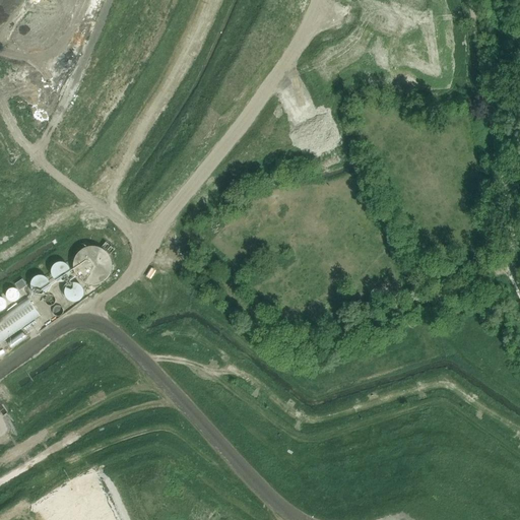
[(23,42),(0,53),(0,59),(0,60),(26,47),(23,42)]
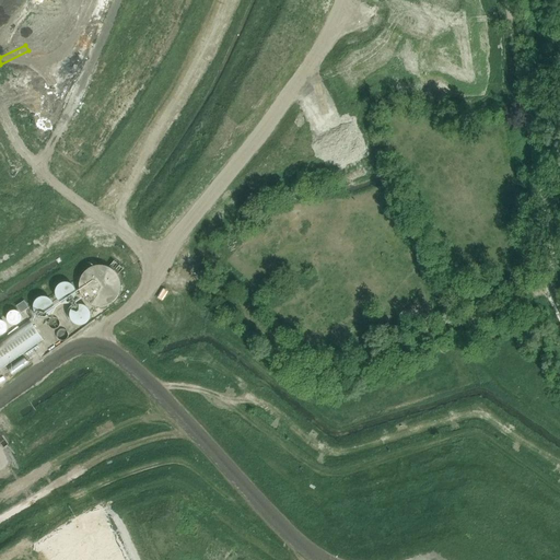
[(119,290),(119,287),(119,282),(118,279),(116,276),(113,271),(109,269),(105,267),(101,266),(96,266),(93,267),(90,268),(86,270),(83,272),(81,276),(79,279),(78,283),(78,288),(78,291),(79,295),(82,300),(84,303),(88,305),(92,307),(96,308),(101,308),(104,307),(107,306),(112,303),(115,301),(116,299),(118,294),(119,290)]
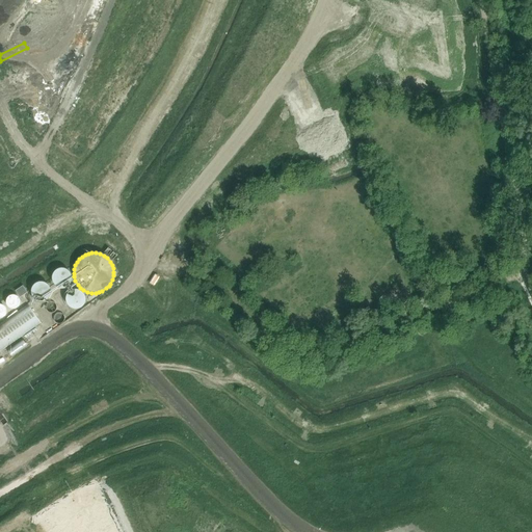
[(72,282),(73,277),(72,274),(71,272),(69,270),(65,268),(63,268),(61,268),(59,268),(57,269),(55,271),(53,274),(52,278),(53,282),(55,285),(57,286),(58,287),(60,288),(63,288),(67,287),(68,286),(70,285),(72,282)]
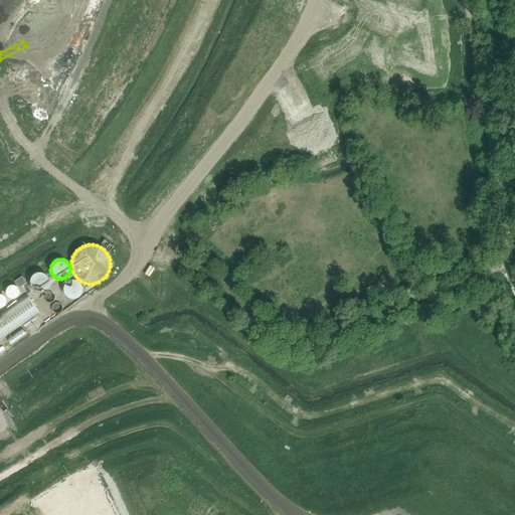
[(49,286),(50,282),(49,278),(48,277),(47,275),(43,273),(42,273),(39,273),(37,273),(35,274),(33,276),(31,279),(31,282),(31,286),(33,289),(35,290),(37,291),(39,292),(41,292),(44,291),(46,290),(47,289),(49,286)]
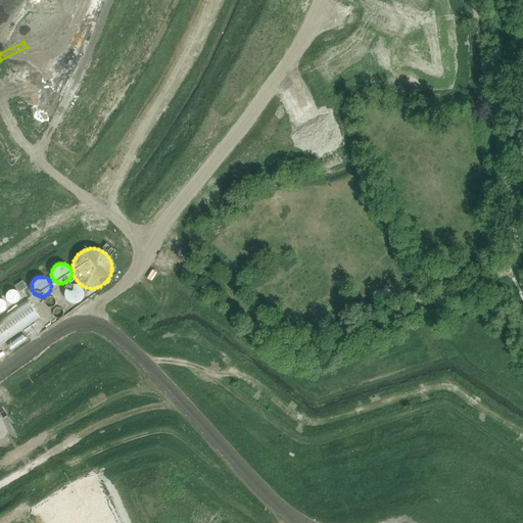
[(24,284),(22,282),(16,286),(20,291),(26,288),(24,284)]
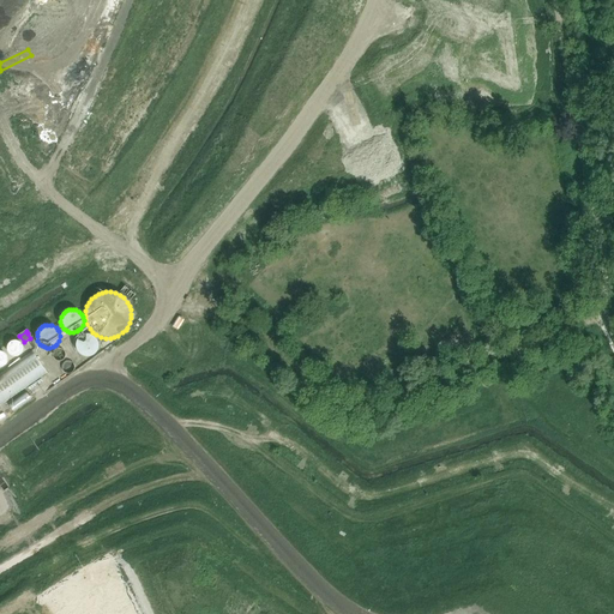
[(98,350),(98,345),(97,341),(97,339),(95,337),(91,335),(89,335),(85,335),(84,335),(82,336),(78,338),(77,342),(76,345),(77,350),(78,354),(80,355),(83,356),(85,357),(88,357),(92,356),(94,355),(96,354),(98,350)]
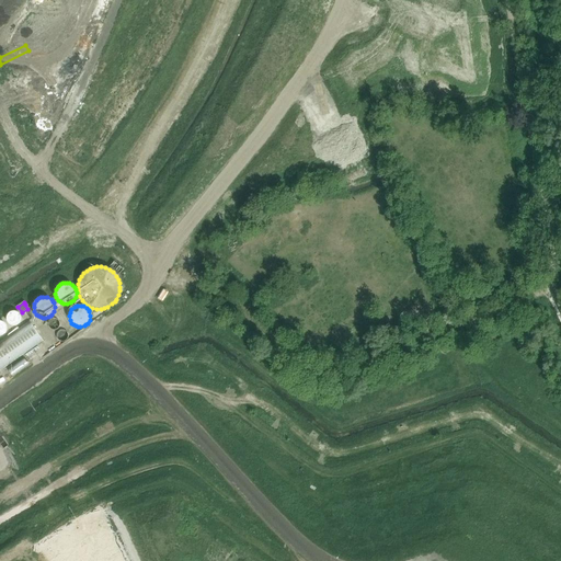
[(60,324),(60,322),(59,320),(58,319),(56,319),(54,319),(52,319),(50,320),(49,322),(49,325),(49,328),(50,329),(53,330),(56,330),(58,330),(59,329),(60,327),(60,324)]
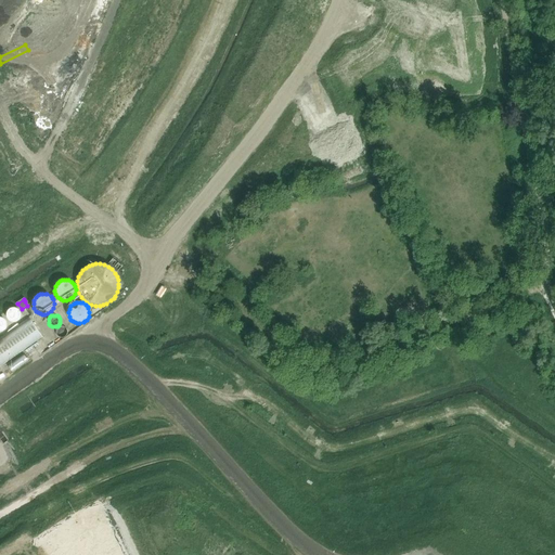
[(29,318),(27,319),(0,337),(0,366),(42,337),(29,318)]
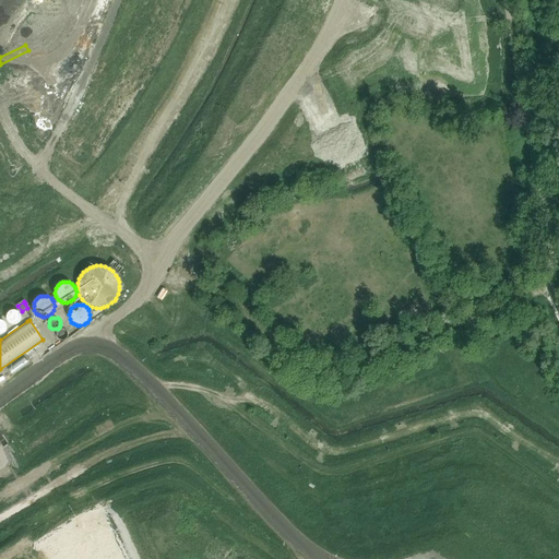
[(1,331),(10,332),(12,321),(3,320),(1,331)]
